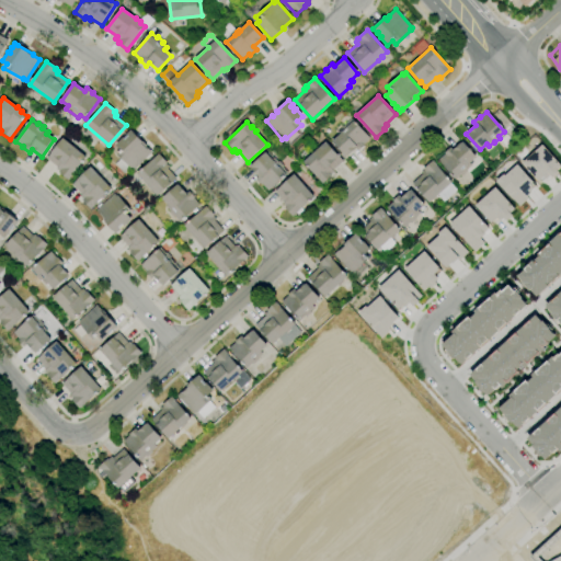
[(345,157),(332,142),(341,134),(341,133),(343,130),(343,132),(346,129),(346,128),(354,122),(370,139),(364,145),(365,146),(358,151),(356,149),(348,156),(347,156),(345,157)]
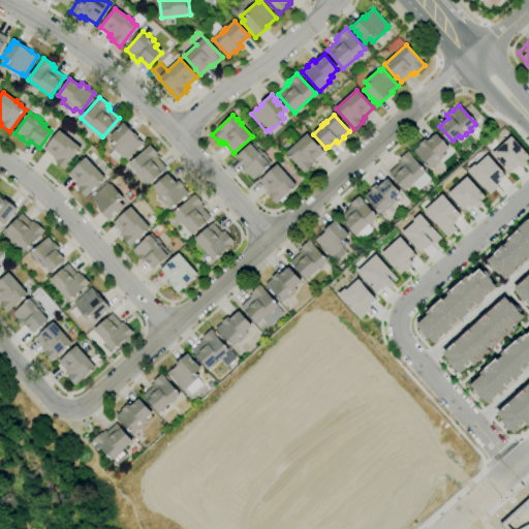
[(118,164),(109,155),(115,149),(110,144),(114,141),(110,136),(116,130),(117,131),(120,128),(120,127),(123,123),(138,137),(137,138),(143,144),(125,161),(123,159),(118,164)]
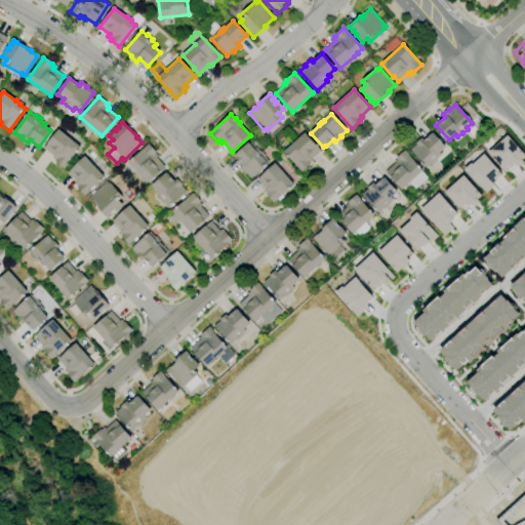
[(64,169),(54,162),(55,161),(52,158),(54,156),(44,148),(58,129),(71,139),(71,138),(77,143),(76,144),(80,148),(64,169)]
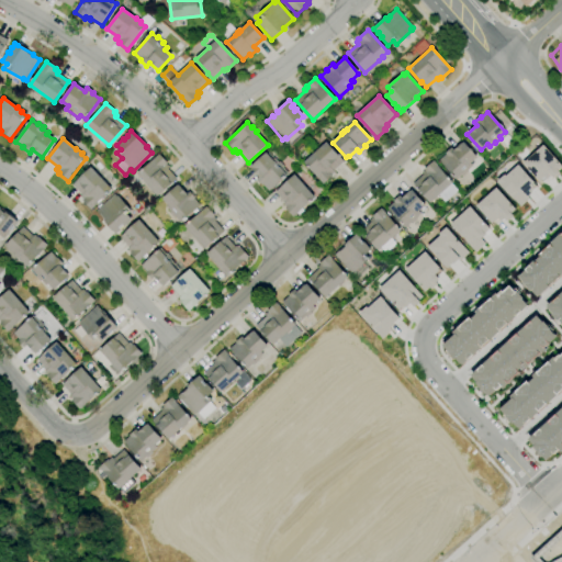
[(323,184),(303,163),(326,143),(337,156),(338,156),(344,161),(334,171),(335,172),(332,176),(333,176),(323,184)]
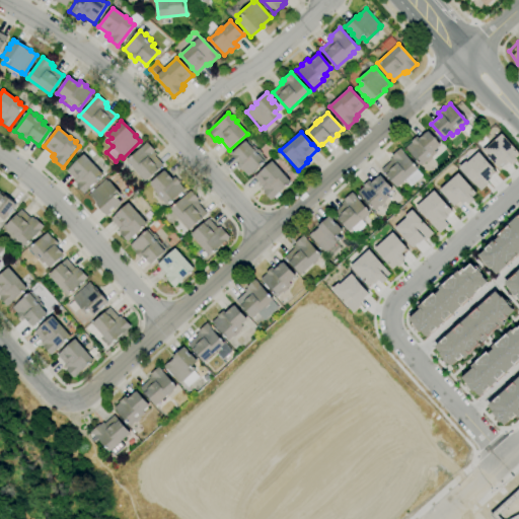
[(422,166),(405,148),(412,143),(411,142),(417,137),(419,139),(427,132),(428,133),(440,146),(434,151),(436,153),(431,157),(432,158),(429,162),(428,161),(422,166)]
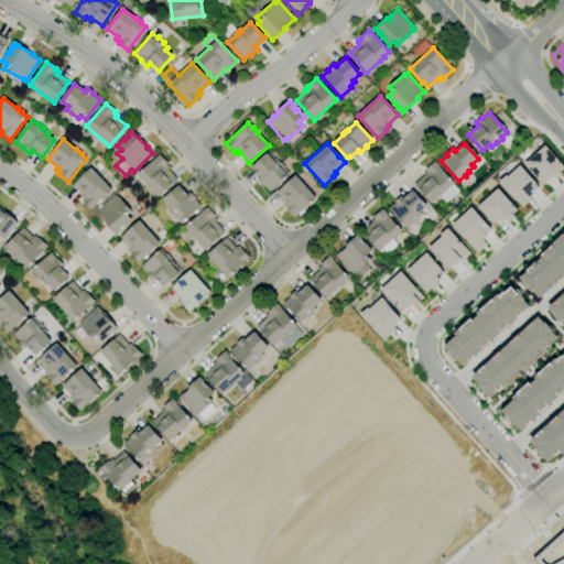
[(544,145),(563,167),(559,171),(561,173),(554,180),(552,176),(549,180),(545,176),(540,182),(523,163),(544,145)]
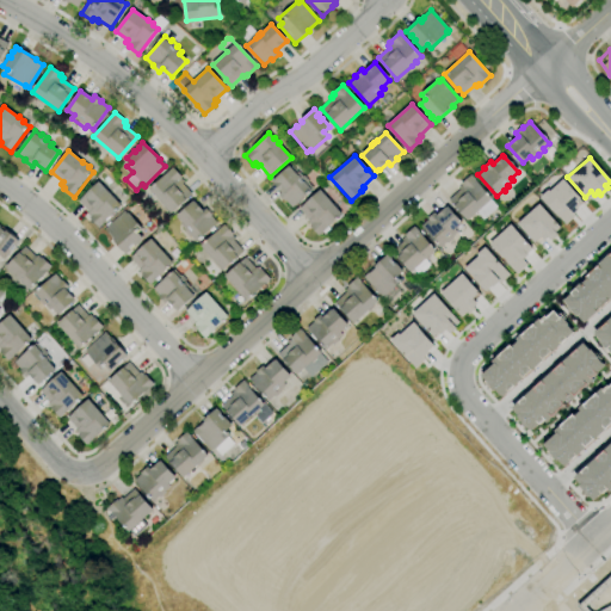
[(292,208),(287,202),(285,203),(279,195),(281,193),(271,183),(291,166),(297,173),(298,172),(303,177),(304,176),(309,181),(308,183),(313,189),(292,208)]
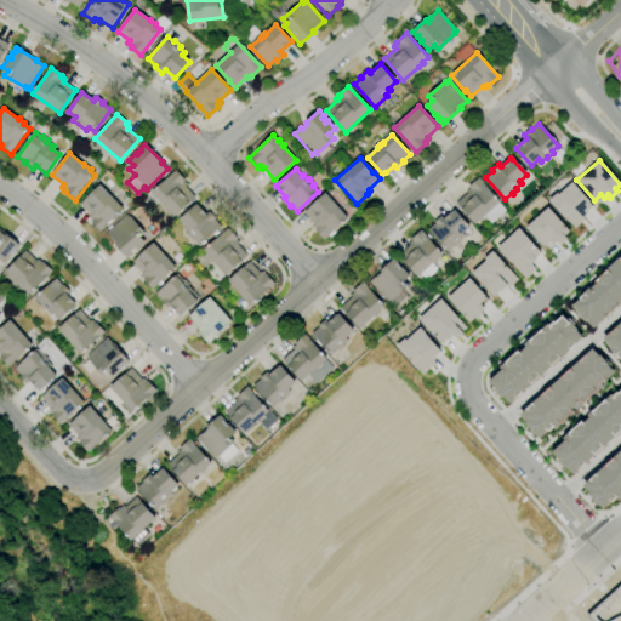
[(174,218),(152,193),(176,171),(184,181),(184,182),(187,184),(186,186),(197,198),(174,218)]
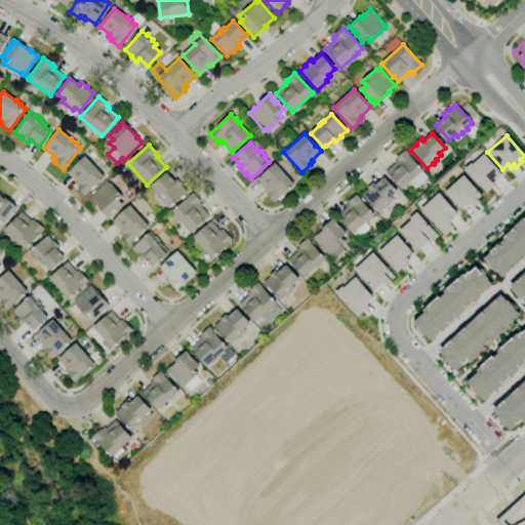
[(402,190),(386,171),(396,163),(394,161),(397,159),(396,158),(405,151),(422,171),(402,190)]
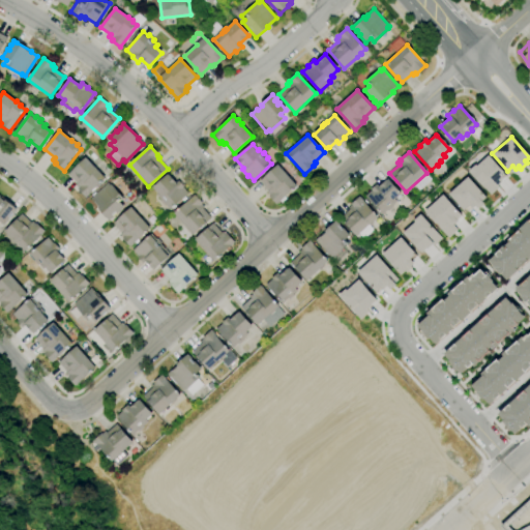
[(475,166),(488,154),(506,175),(500,180),(501,181),(496,185),(497,187),(489,195),(467,171),(474,165),(475,166)]
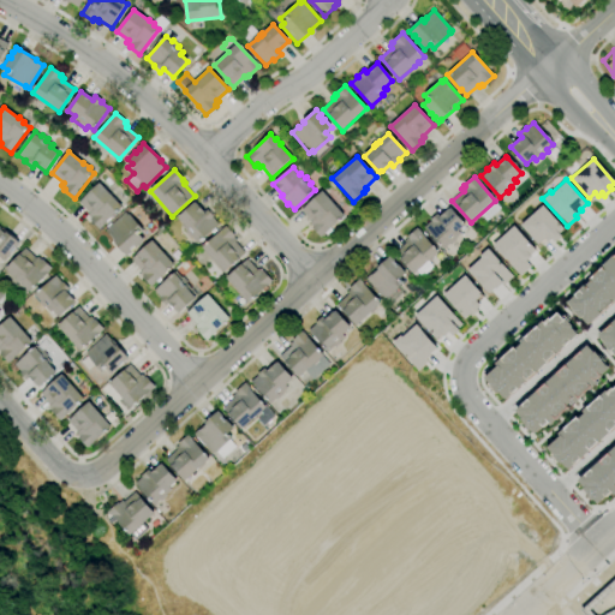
[(99,230),(89,220),(91,219),(88,215),(90,214),(79,203),(100,184),(113,197),(113,196),(118,201),(117,202),(121,208),(99,230)]
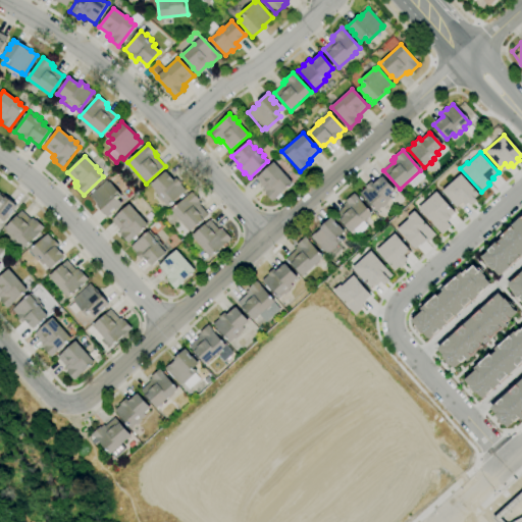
[(272,202),(264,194),(265,193),(263,190),(264,189),(256,178),(273,163),(284,175),(285,174),(289,178),(288,179),(292,184),(272,202)]
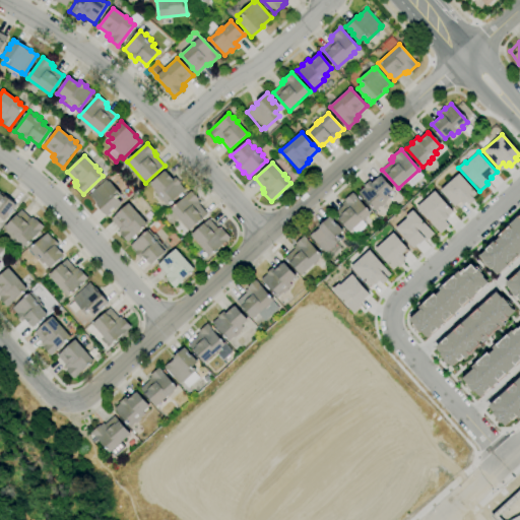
[(168,206),(163,201),(161,202),(157,197),(158,196),(154,192),(155,190),(150,184),(165,171),(173,180),(176,178),(181,184),(180,185),(186,191),(168,206)]
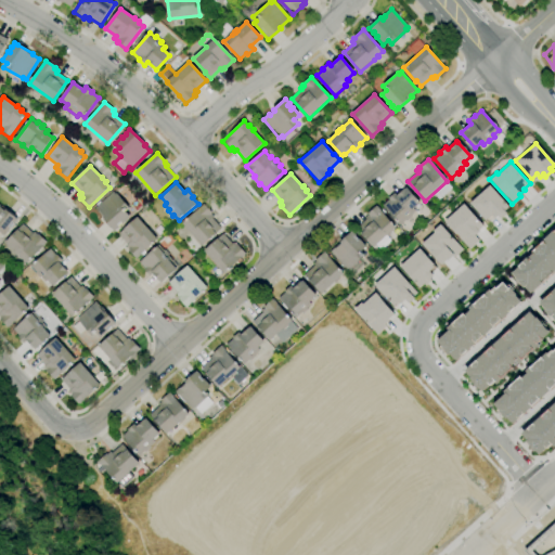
[(489,185),(508,206),(504,210),(506,213),(499,218),(497,216),(493,219),(491,216),(485,220),(469,203),(489,185)]
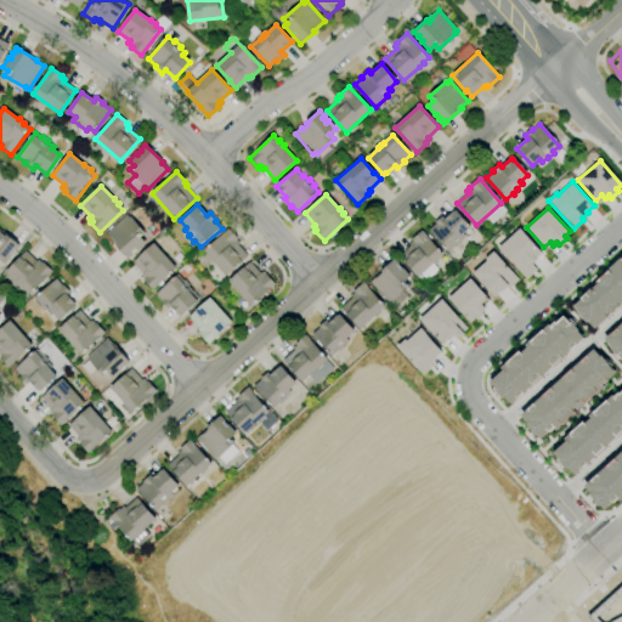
[(448,253),(429,231),(436,224),(435,222),(442,216),(445,220),(453,211),(454,213),(456,211),(470,227),(462,235),(464,238),(459,242),(461,243),(456,248),(454,247),(448,253)]
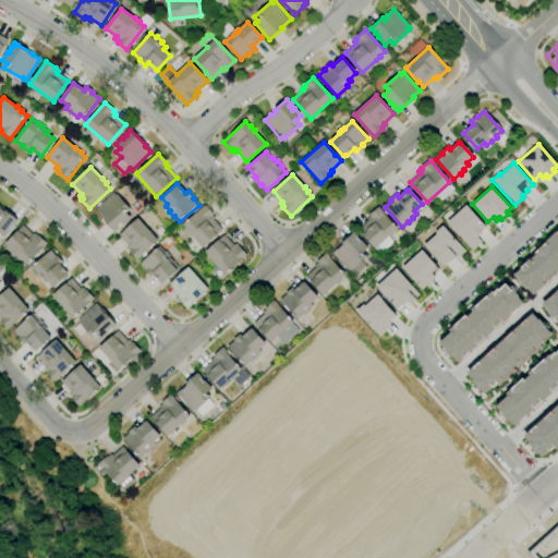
[(114,233),(104,221),(105,219),(96,209),(113,193),(116,196),(117,195),(130,209),(126,214),(131,218),(123,226),(122,225),(119,228),(120,229),(114,233)]
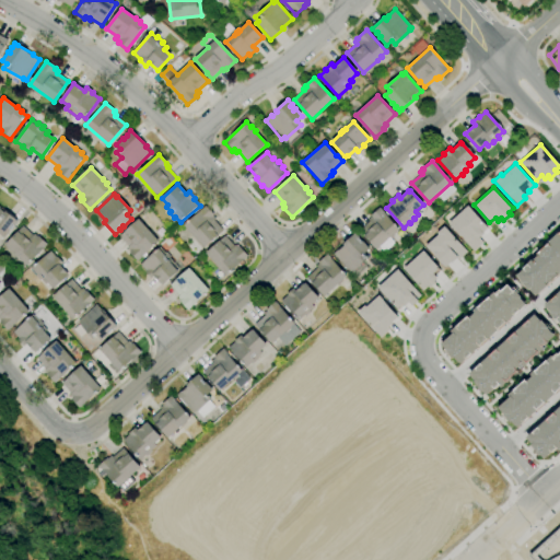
[(447,223),(459,236),(459,235),(464,240),(463,241),(473,251),(482,242),(479,237),(483,233),(481,232),(487,226),(467,205),(447,223)]
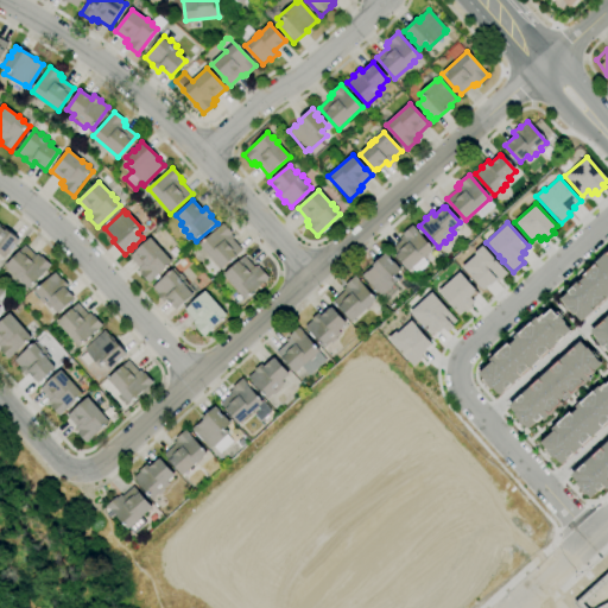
[(222,270),(200,245),(223,225),(232,234),(230,234),(234,238),(232,240),(242,251),(222,270)]
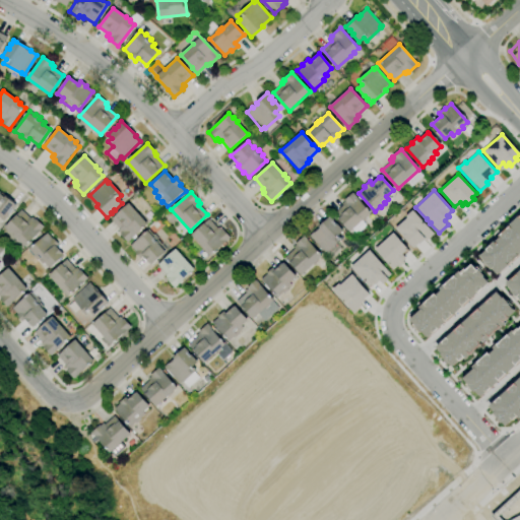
[(4,221),(0,217),(0,193),(1,194),(1,195),(4,197),(5,196),(14,203),(13,204),(16,206),(13,210),(12,209),(9,213),(10,214),(4,221)]
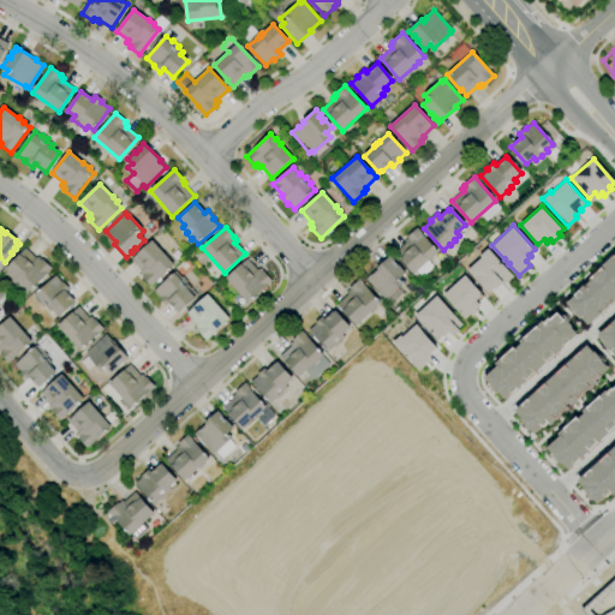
[(422,279),(416,273),(413,275),(394,254),(406,243),(405,242),(407,239),(407,238),(417,228),(422,233),(421,233),(437,252),(428,262),(433,268),(422,279)]
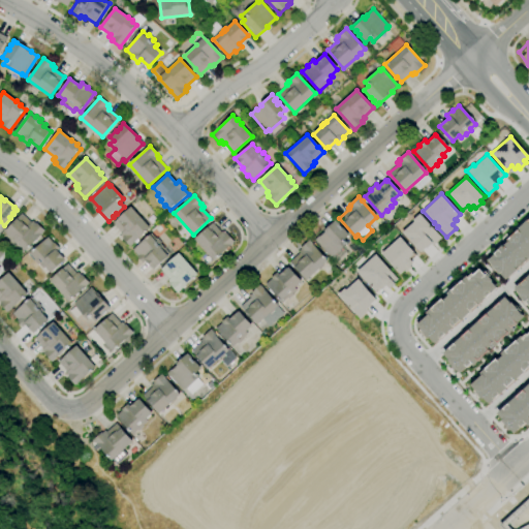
[(129,247),(122,239),(123,238),(120,235),(122,232),(113,223),(131,208),(142,219),(143,219),(147,223),(146,224),(150,229),(129,247)]
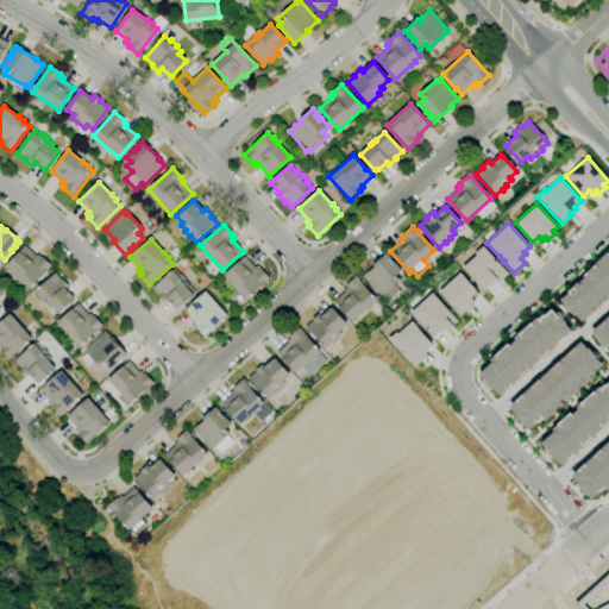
[(29,289),(5,268),(25,246),(36,257),(37,255),(41,258),(42,257),(51,265),(29,289)]
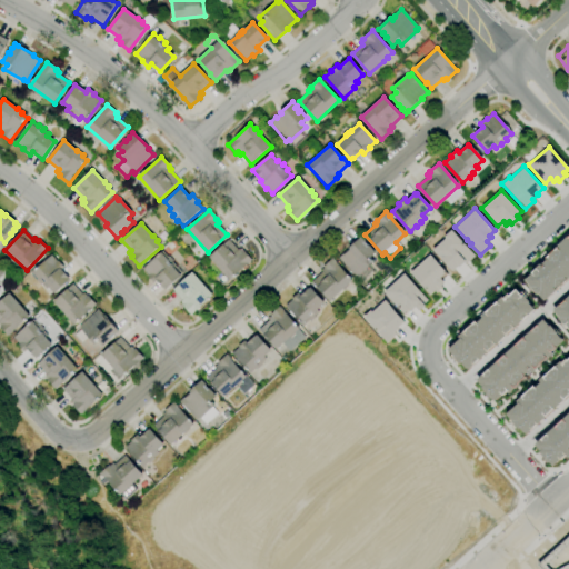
[(445,238),(431,250),(450,271),(457,266),(458,267),(463,262),(465,263),(473,256),(450,230),(443,236),(445,238)]
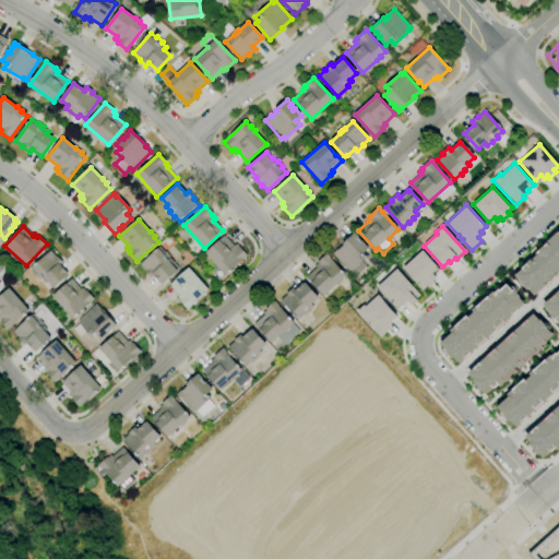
[(530,294),(531,293),(533,295),(558,271),(558,229),(534,252),(536,254),(531,259),(528,257),(523,262),(524,263),(520,268),(521,269),(514,275),(520,281),(519,282),(530,294)]
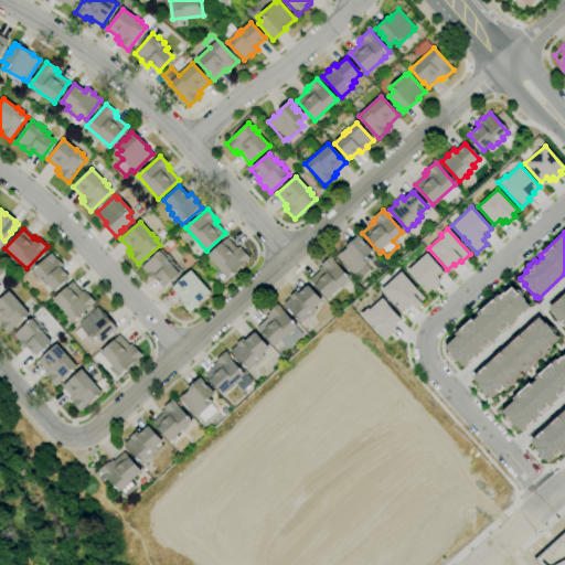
[(352,275),(336,256),(343,251),(344,252),(348,248),(347,246),(359,235),(362,240),(361,241),(365,245),(366,244),(373,252),(369,256),(372,260),(355,275),(354,274),(352,275)]
